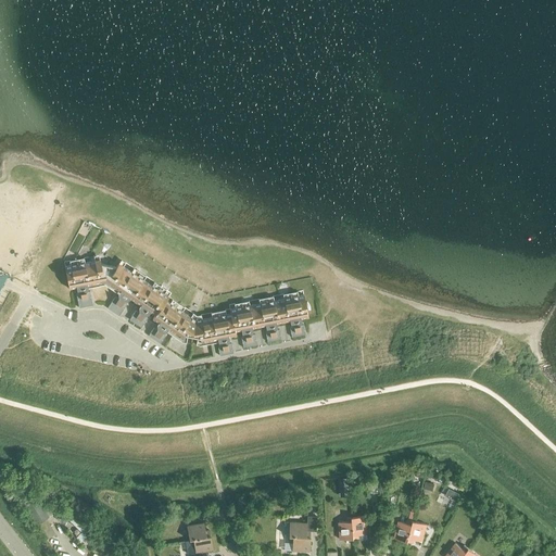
[(104,281),(108,265),(100,263),(100,260),(88,262),(92,283),(104,281)]
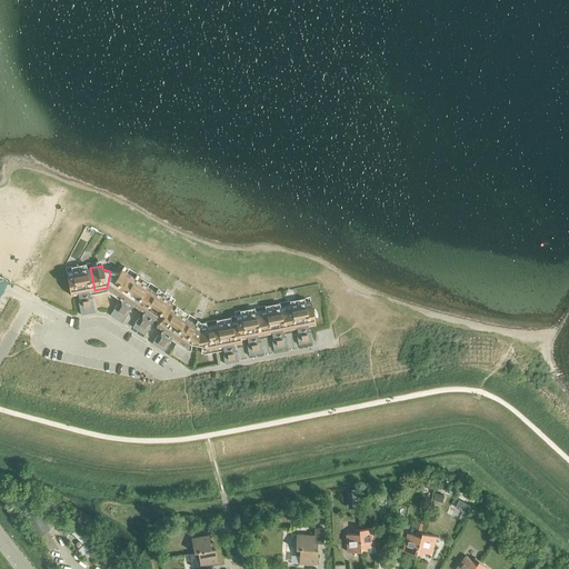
[(83,292),(95,290),(90,268),(79,270),(83,292)]
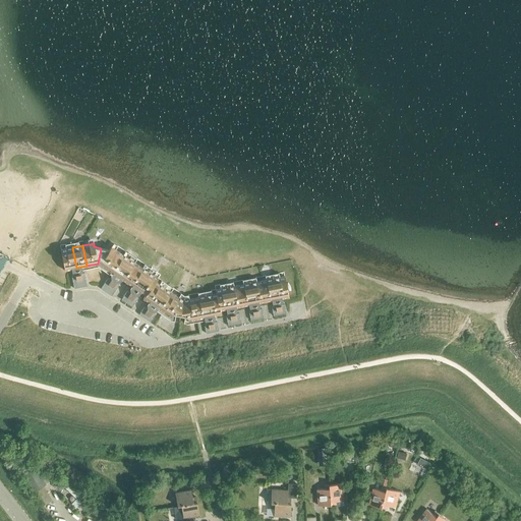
[(98,264),(107,270),(119,251),(111,246),(109,249),(102,248),(98,264)]
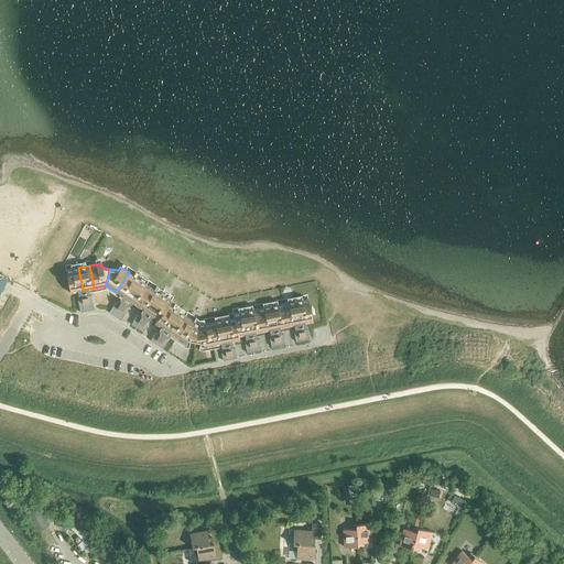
[(69,292),(83,290),(78,268),(65,270),(69,292)]
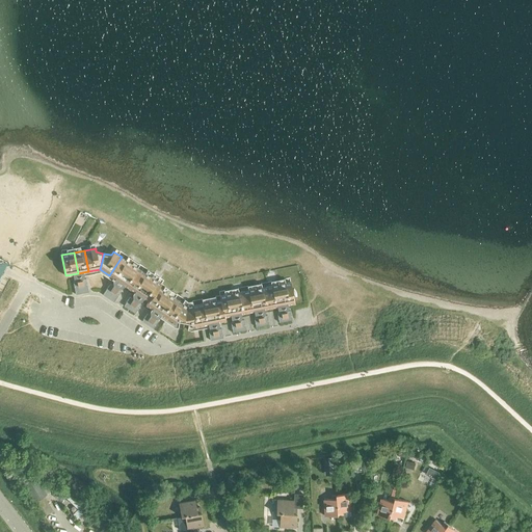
[(122,257),(109,275),(118,282),(131,264),(122,257)]
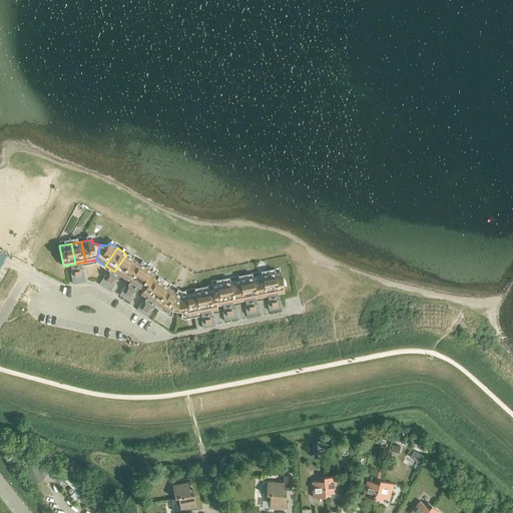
[(124,278),(136,261),(126,254),(114,272),(124,278)]
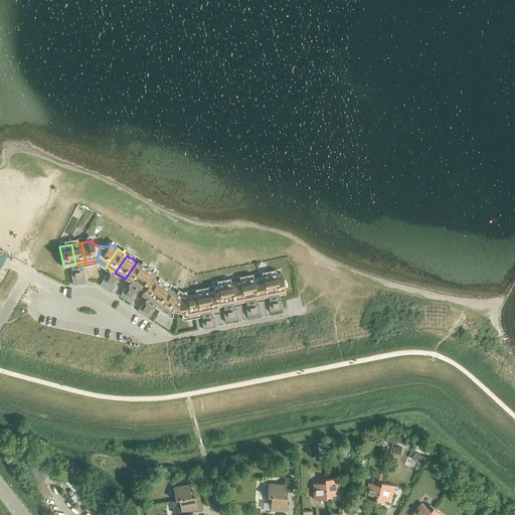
[(134,286),(146,268),(137,262),(125,279),(134,286)]
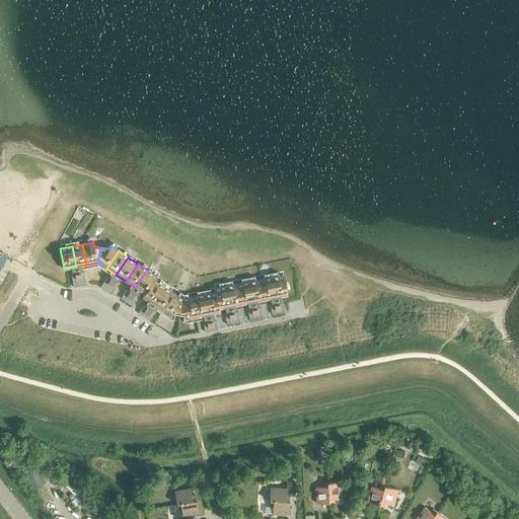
[(144,294),(156,276),(147,270),(135,288),(144,294)]
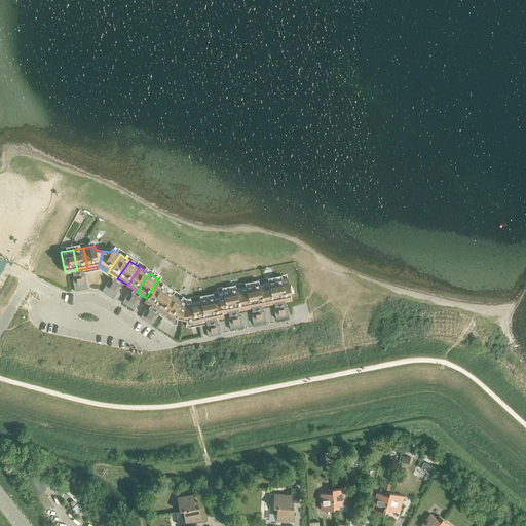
[(74,291),(87,289),(85,275),(80,276),(81,282),(77,282),(76,277),(72,277),(74,291)]
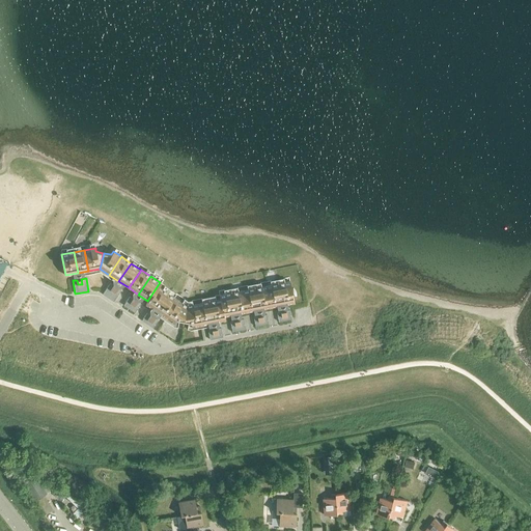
[(278,283),(282,305),(294,303),(289,281),(278,283)]
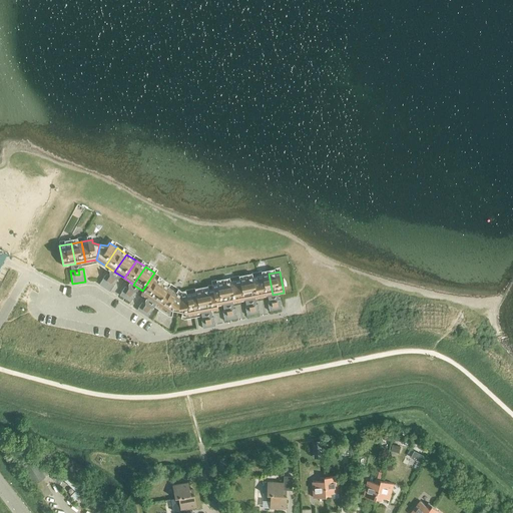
[(150,301),(162,283),(153,277),(155,274),(154,273),(142,291),(140,294),(150,301)]
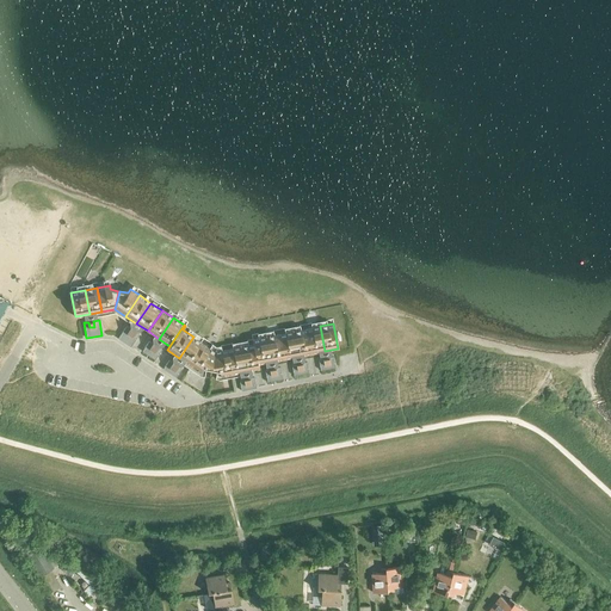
[(135,331),(131,335),(127,333),(130,328),(127,326),(118,338),(130,346),(139,334),(135,331)]
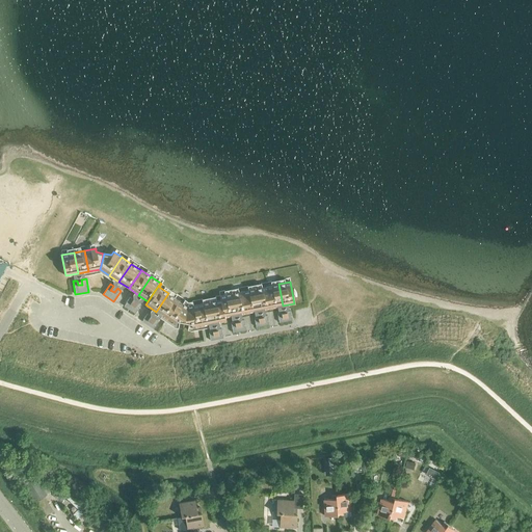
[(270,308),(283,306),(278,284),(266,287),(270,308)]
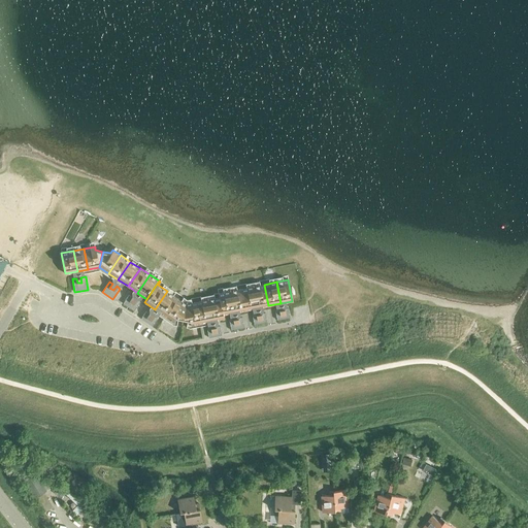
[(257,307),(268,305),(264,285),(253,287),(257,307)]
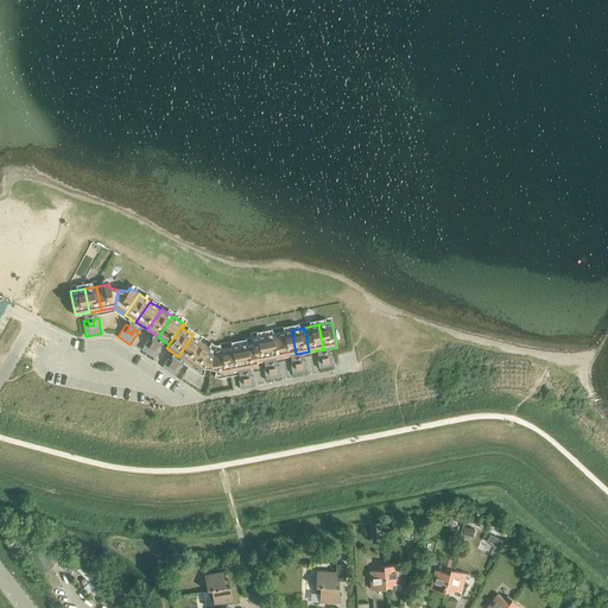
[(283,358),(296,354),(291,330),(278,333),(283,358)]
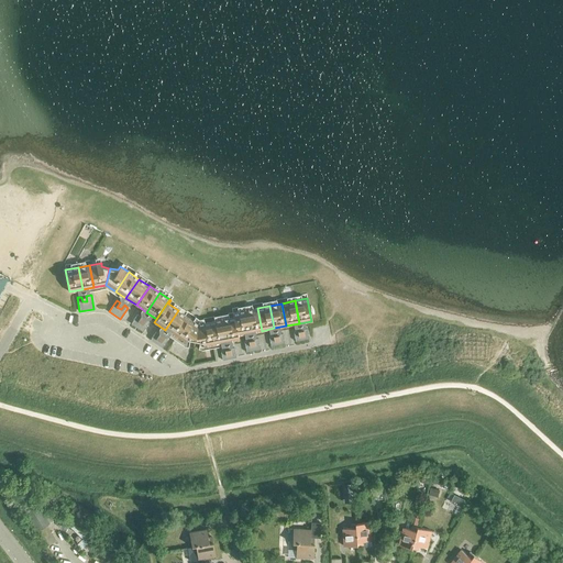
[(250,333),(262,331),(257,308),(245,310),(250,333)]
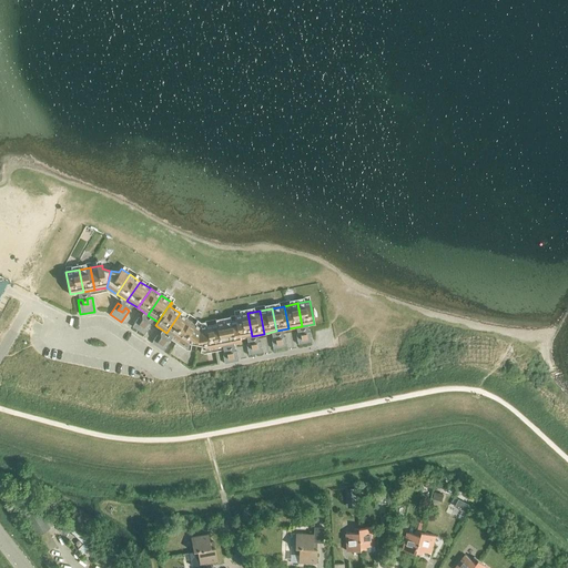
[(176,338),(189,320),(180,313),(166,333),(176,338)]
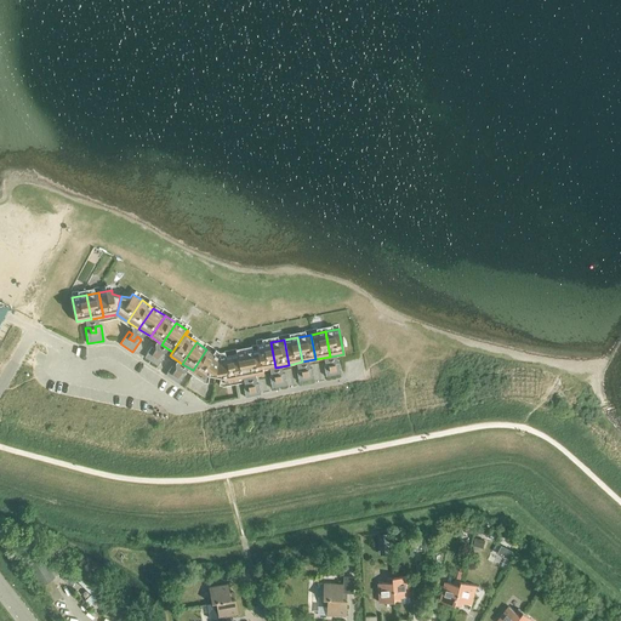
[(262,370),(275,368),(271,342),(257,345),(262,370)]
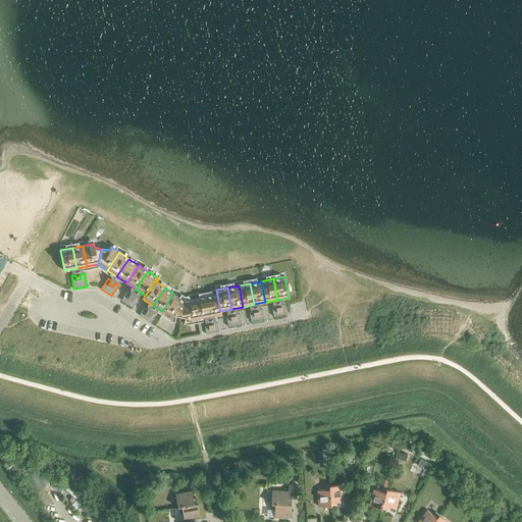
[(206,296),(210,317),(221,315),(220,311),(216,290),(215,290),(216,294),(206,296)]
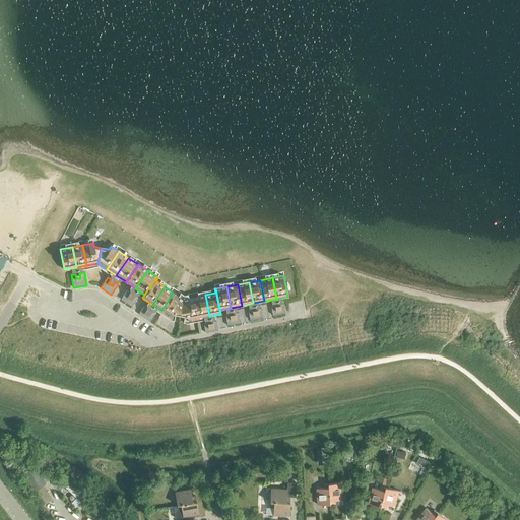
[(134,295),(131,299),(128,297),(130,293),(127,289),(121,299),(132,306),(137,297),(134,295)]
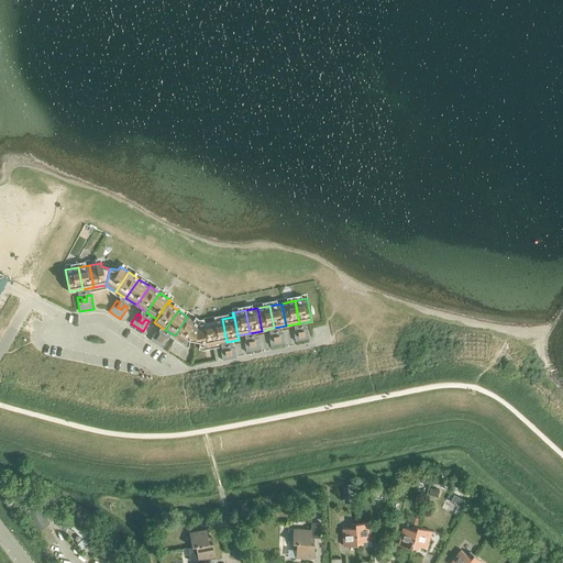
[(195,341),(198,324),(187,317),(175,335),(184,342),(183,344),(184,345),(188,346),(189,340),(195,341)]
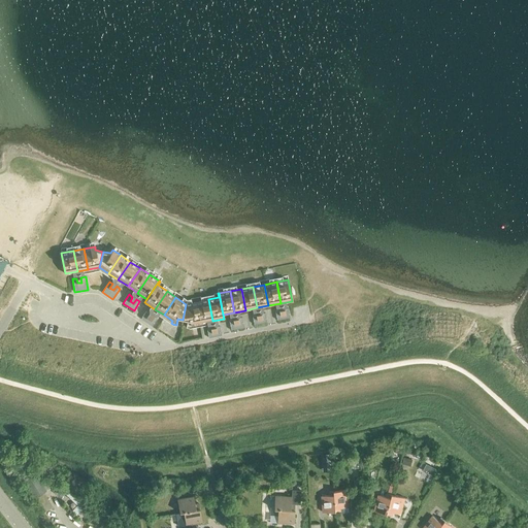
[(208,299),(198,301),(202,323),(212,321),(208,299)]
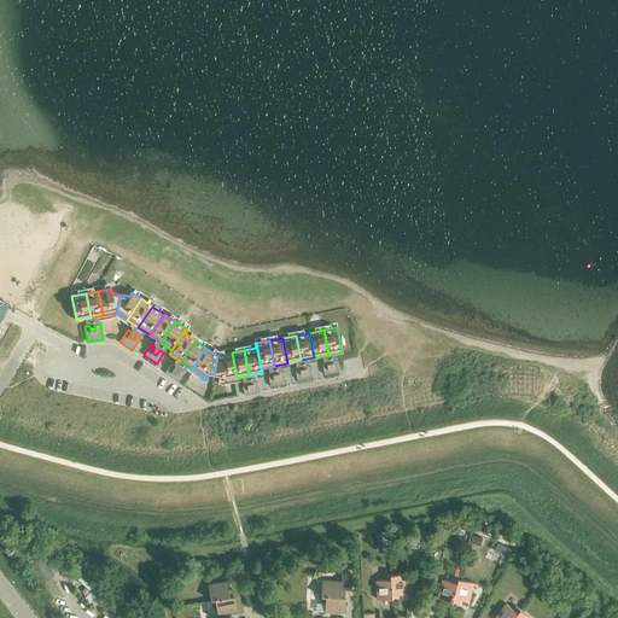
[(217,356),(214,374),(219,375),(217,383),(222,384),(225,383),(223,380),(237,378),(232,353),(217,356)]
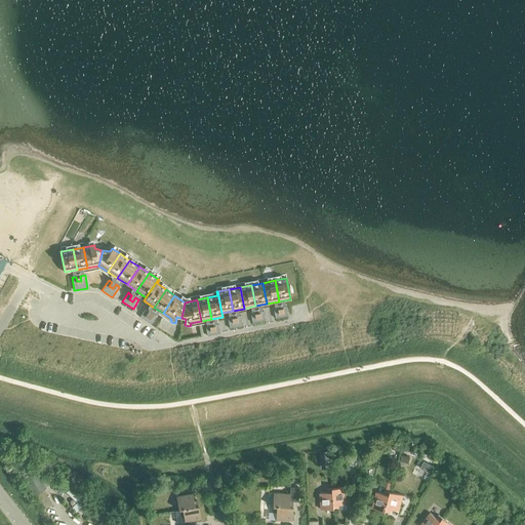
[(275,318),(288,316),(286,307),(282,308),(283,312),(279,313),(278,308),(274,309),(275,318)]
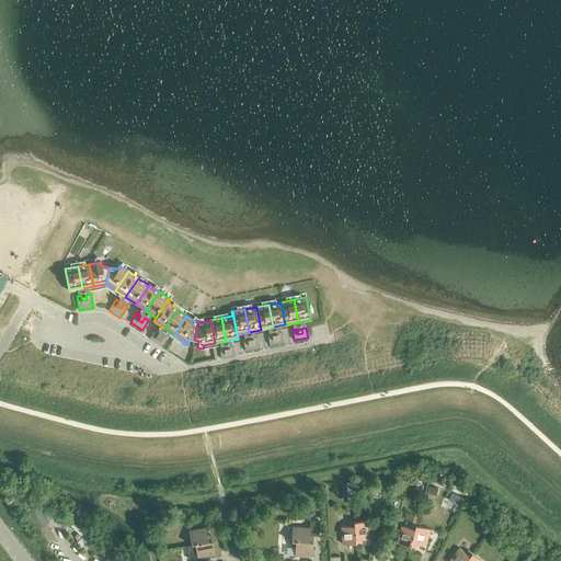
[(163,335),(160,340),(156,338),(159,333),(155,330),(149,339),(161,346),(167,338),(163,335)]
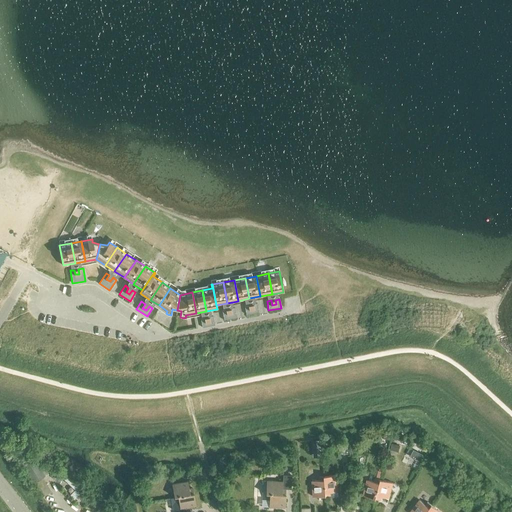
[(246,314),(258,312),(257,303),(253,304),(253,309),(249,309),(248,305),(244,306),(246,314)]
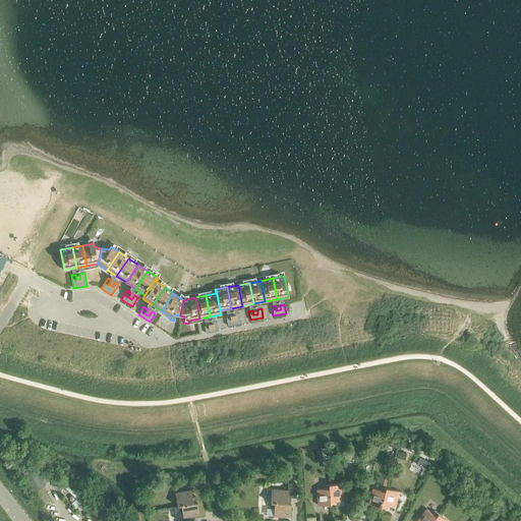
[(228,326),(240,324),(238,312),(234,313),(235,319),(231,320),(230,314),(226,315),(228,326)]
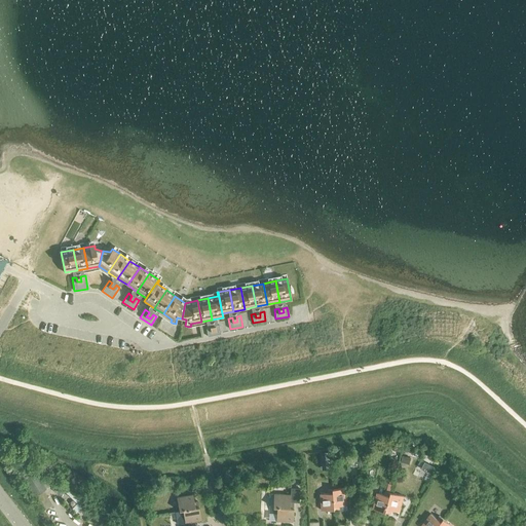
[(208,336),(220,334),(219,325),(215,326),(216,330),(211,331),(210,326),(205,327),(208,336)]
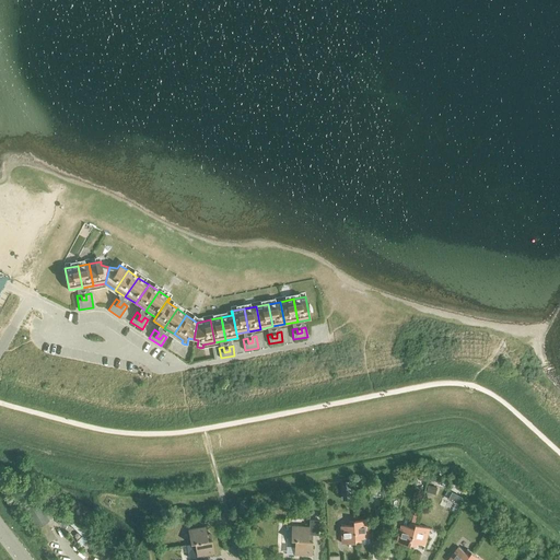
[(463,496),(453,491),(450,499),(458,504),(463,496)]
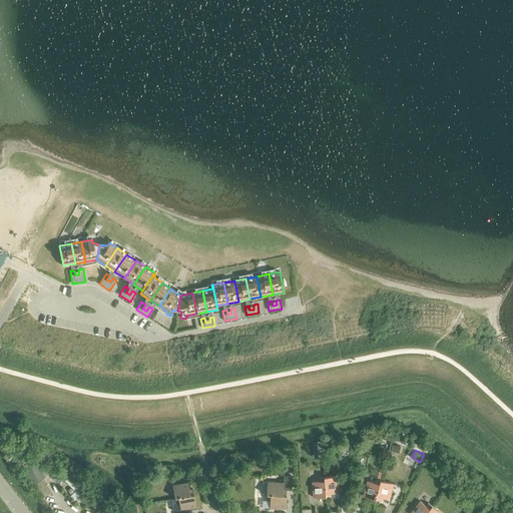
[(19,460),(33,483),(44,477),(29,453),(19,460)]
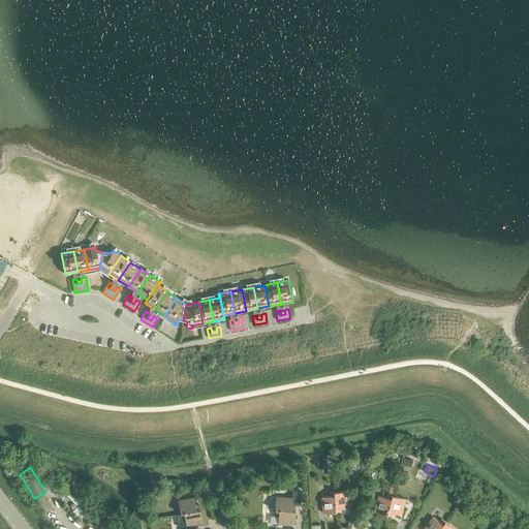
[(335,492),(337,512),(342,511),(342,508),(349,507),(348,491),(335,492)]
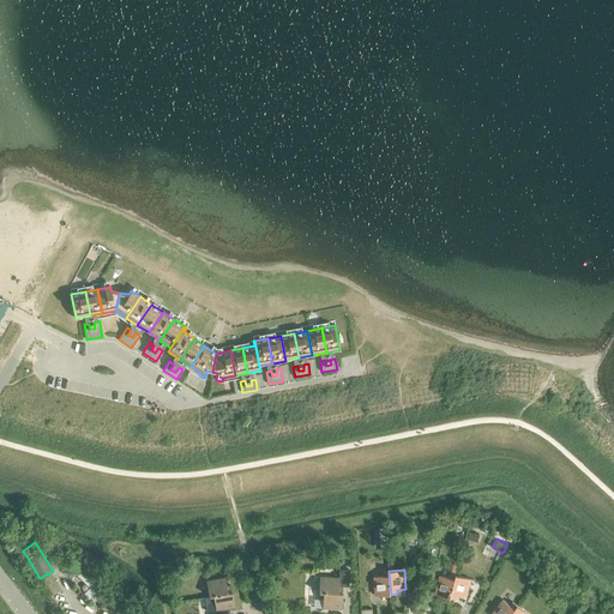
[(375,596),(391,595),(389,571),(383,571),(383,576),(374,576),(375,596)]
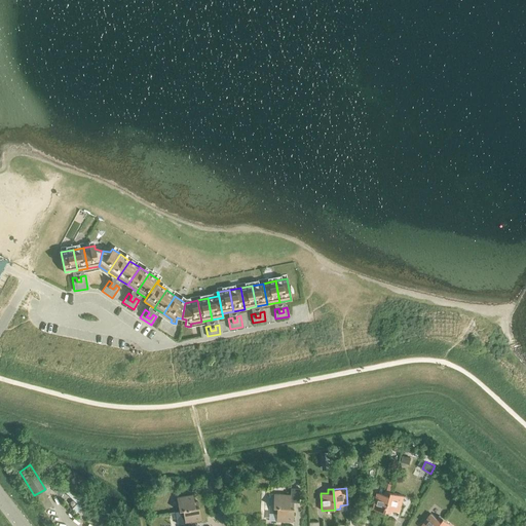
[(385,512),(390,492),(385,491),(384,494),(377,492),(373,509),(385,512)]
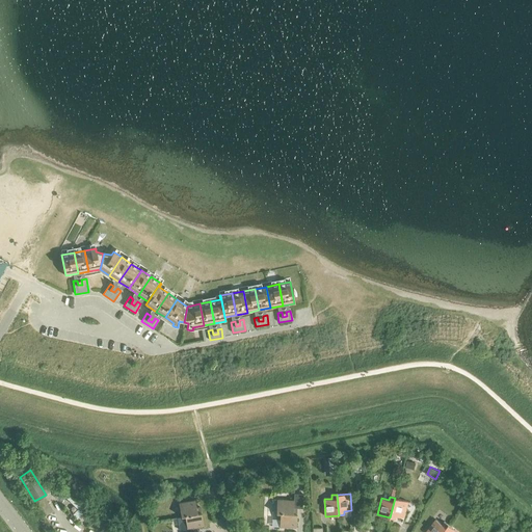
[(395,498),(390,517),(395,520),(403,522),(404,517),(408,501),(395,498)]
